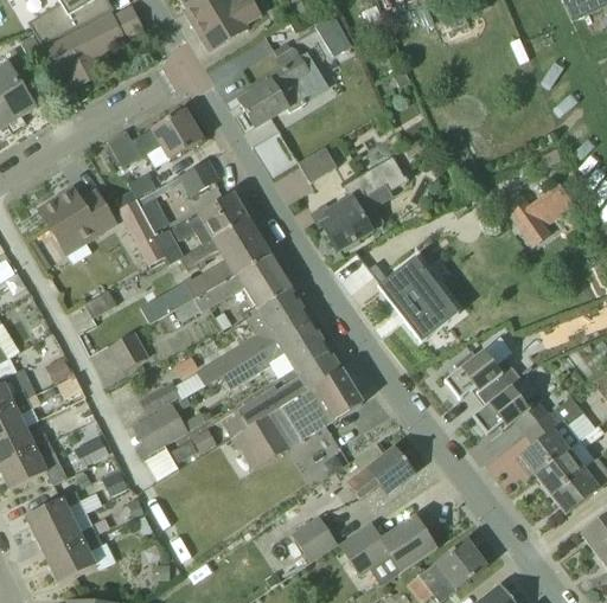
[(57,0),(51,2),(64,29),(103,13),(97,0),(57,0)]
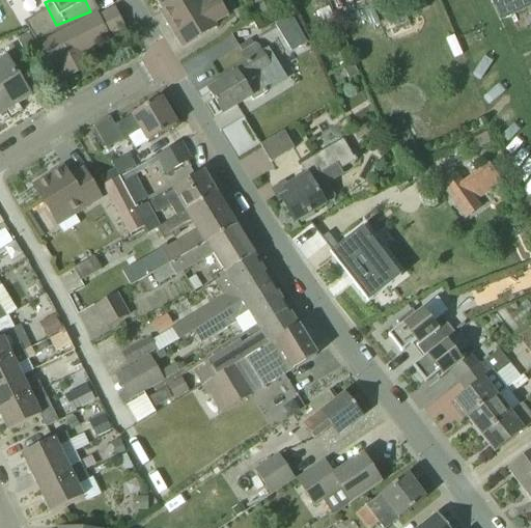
[(158,0),(170,20),(167,21),(182,45),(215,25),(213,22),(226,14),(218,0),(204,0),(201,2),(199,0),(158,0)]
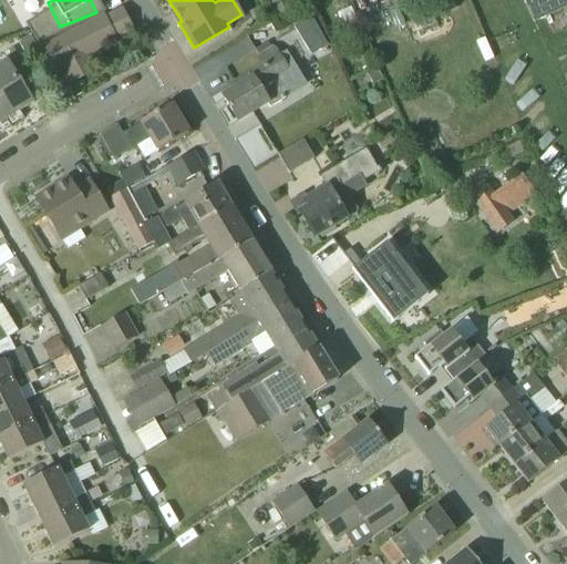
[(312,1),(312,0),(290,0),(295,9),(312,1)]
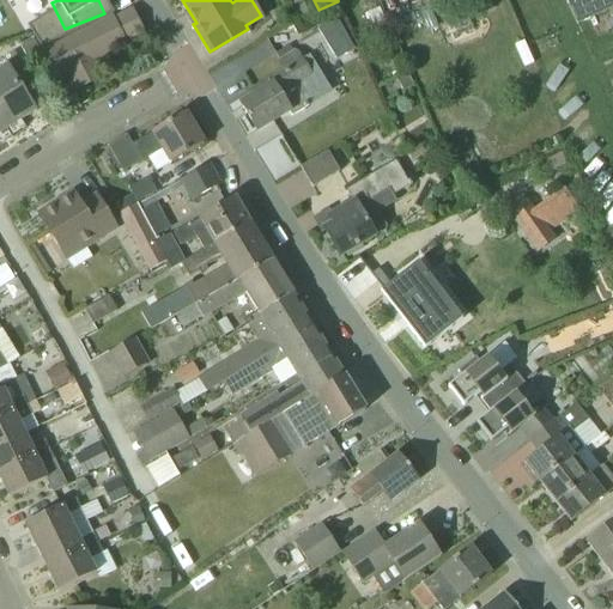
[(612,5),(612,0),(596,0),(601,11),(612,5)]
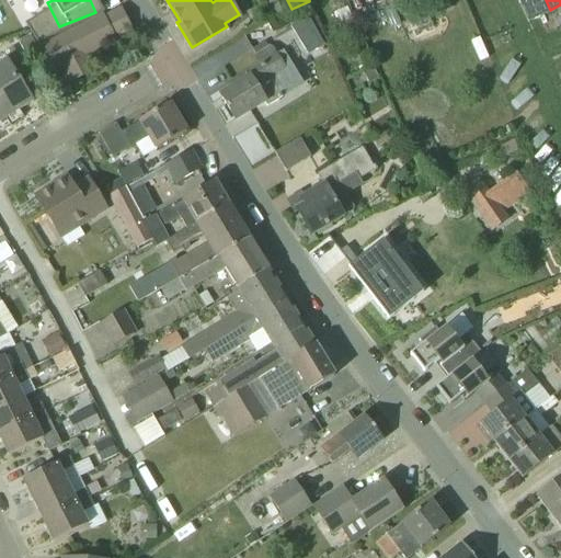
[(71,81),(94,69),(86,52),(114,37),(113,36),(132,26),(121,4),(102,14),(102,13),(35,46),(47,71),(63,64),(71,81)]
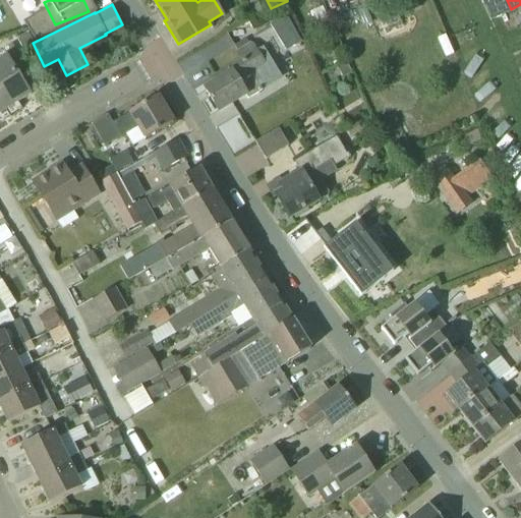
[(301,41),(300,40),(288,13),(272,20),(286,48),(301,41)]
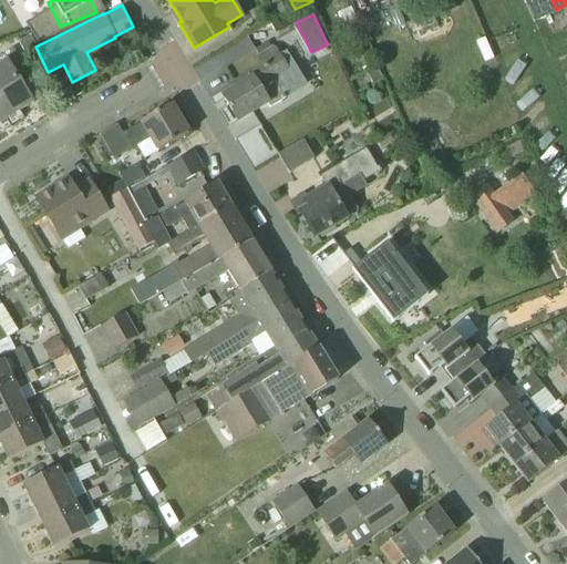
[(31,32),(20,39),(24,48),(37,42),(31,32)]
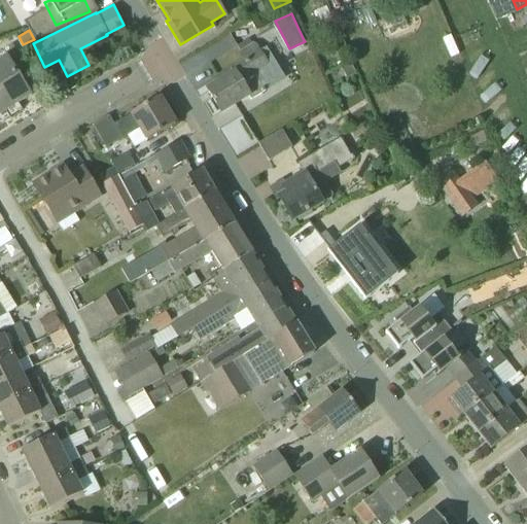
[(241,48),(253,41),(249,35),(238,42),(241,48)]
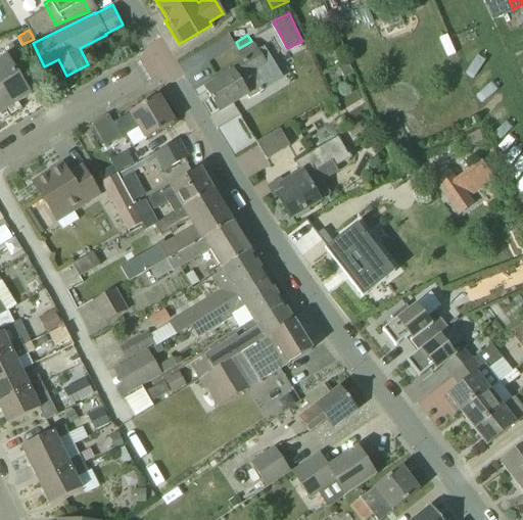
[(266,61),(253,40),(251,41),(239,48),(236,50),(240,56),(211,74),(216,80),(204,87),(219,109),(246,93),(248,97),(263,88),(263,87),(251,71),(264,62),(266,61)]
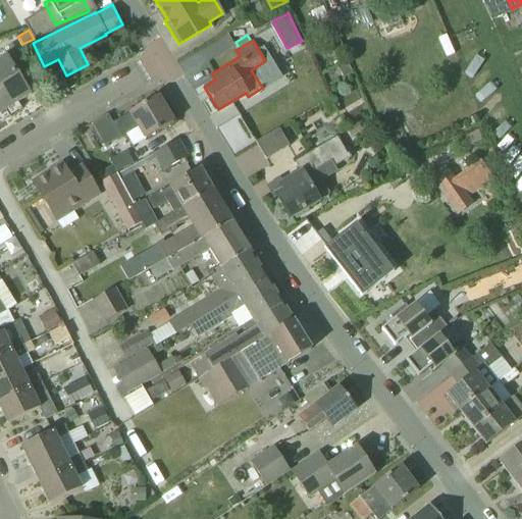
[(0,97),(6,108),(33,92),(16,65),(24,60),(12,41),(2,48),(6,54),(0,57),(0,97)]
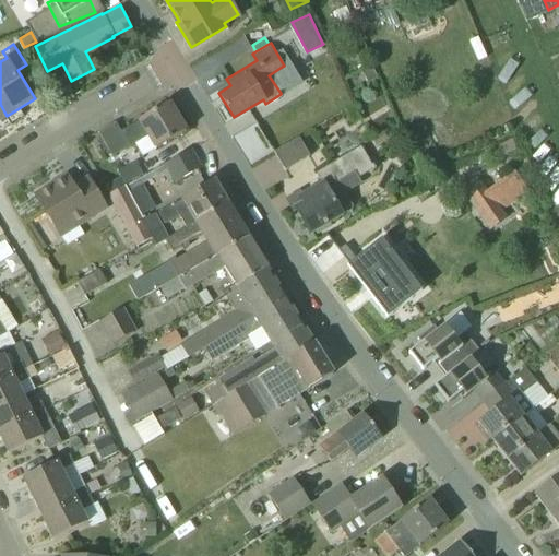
[(372,63),(361,70),(367,80),(378,74),(372,63)]
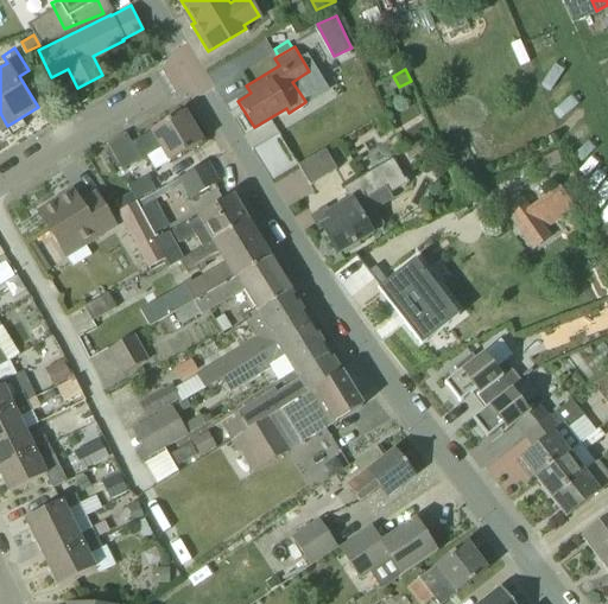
[(202,140),(183,109),(131,140),(126,132),(107,142),(122,167),(146,154),(159,146),(168,160),(202,140)]
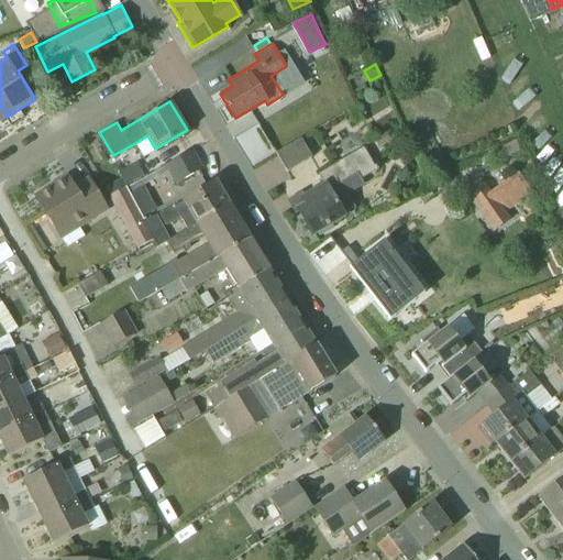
[(257,120),(234,134),(251,161),(274,146),(257,120)]
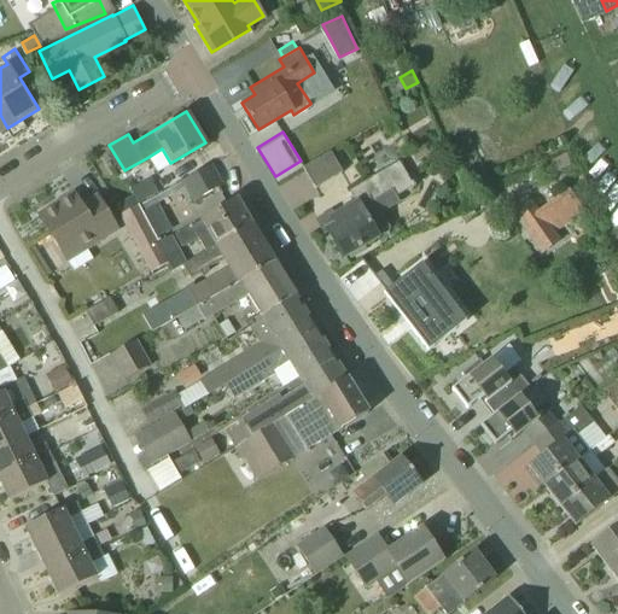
[(342,170),(330,150),(302,167),(314,187),(342,170)]
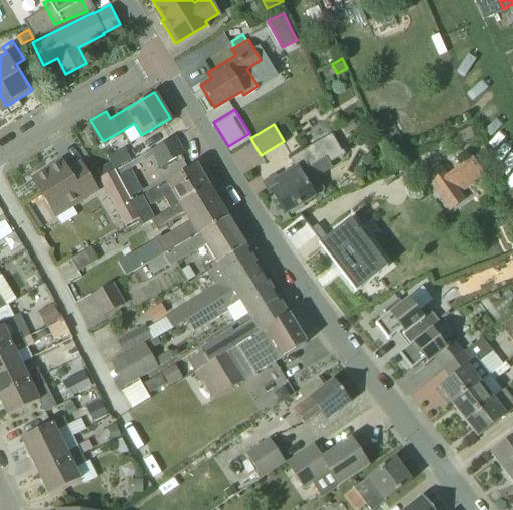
[(309,167),(319,161),(325,157),(328,162),(345,152),(343,149),(341,149),(331,132),(290,157),(296,167),(277,178),(275,176),(265,182),(264,180),(263,181),(269,192),(271,191),(284,212),(324,189),(324,188),(322,189),(309,167)]
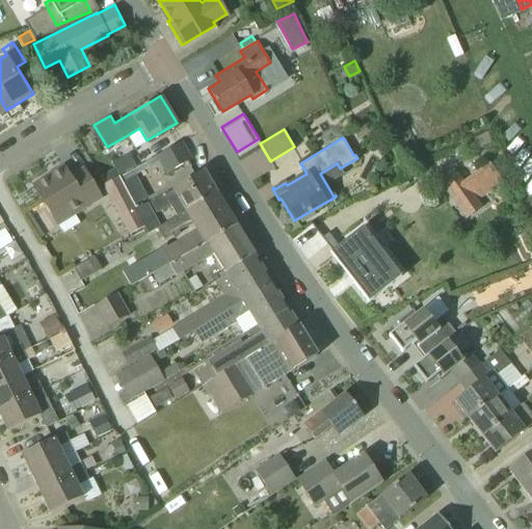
[(191,158),(182,140),(158,154),(167,170),(191,158)]
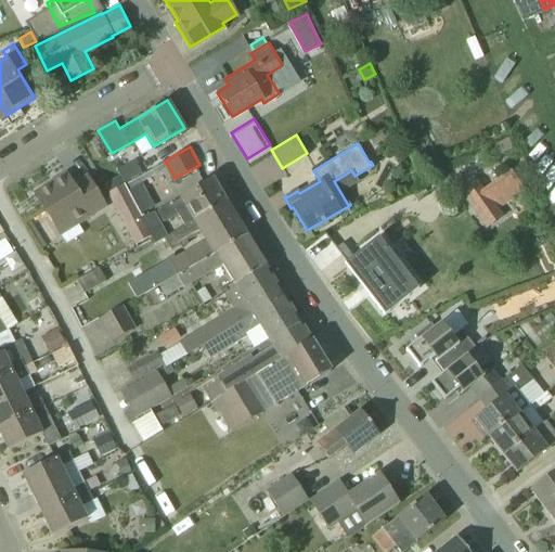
[(124,180),(125,180),(142,170),(134,158),(117,168),(124,180)]
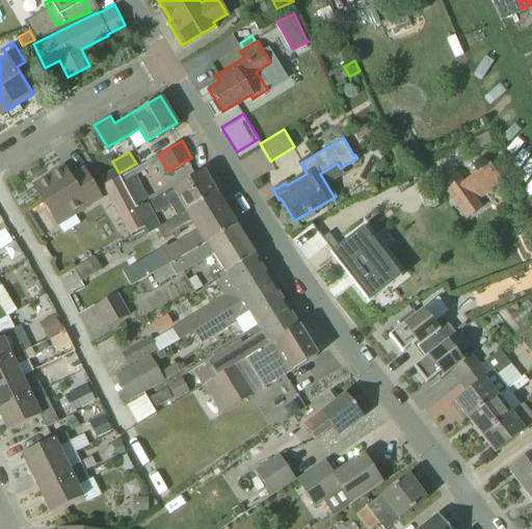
[(491,163),(469,178),(479,194),(502,180),(491,163)]
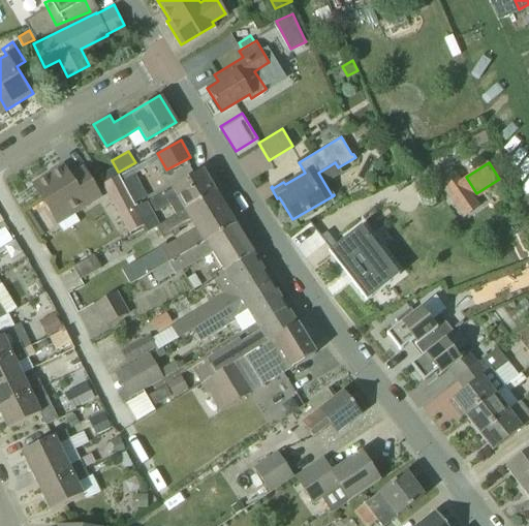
[(99,194),(82,166),(69,175),(63,164),(33,182),(58,220),(99,194)]
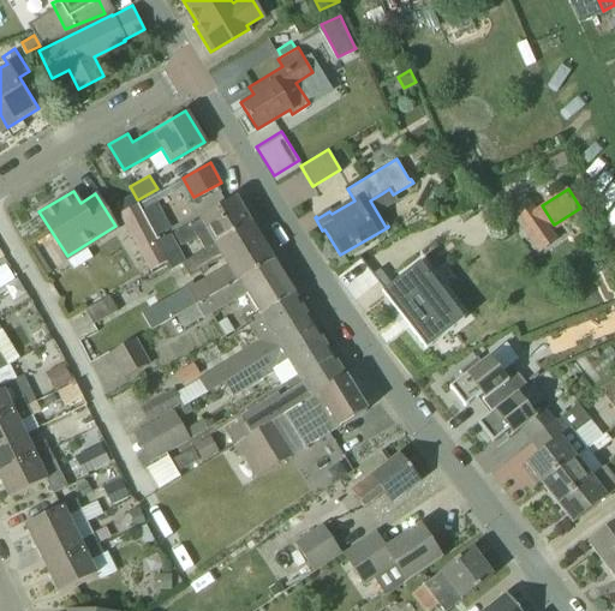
[(206,249),(252,222),(237,196),(174,232),(181,244),(197,235),(206,249)]
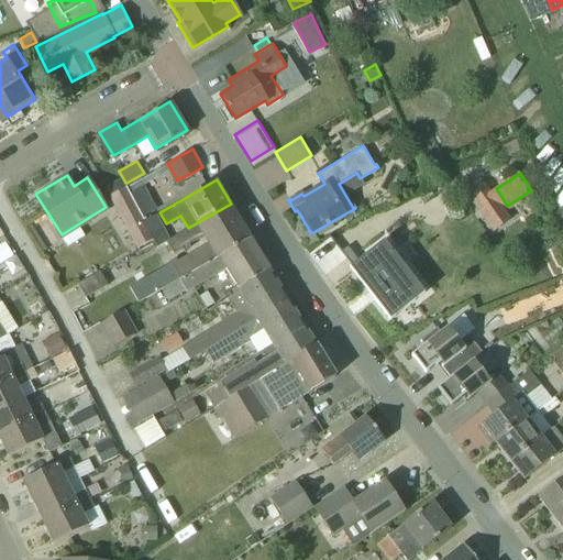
[(485,182),(468,194),(494,229),(510,217),(485,182)]
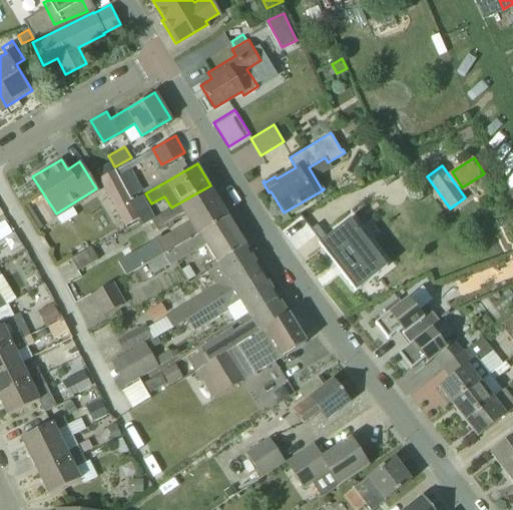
[(124,221),(138,214),(131,200),(113,168),(99,176),(124,221)]
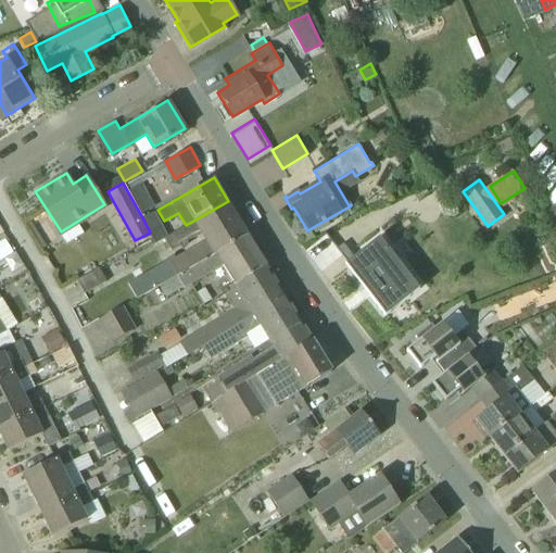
[(215,252),(248,233),(228,201),(186,225),(168,235),(165,237),(172,249),(202,230),(215,252)]
